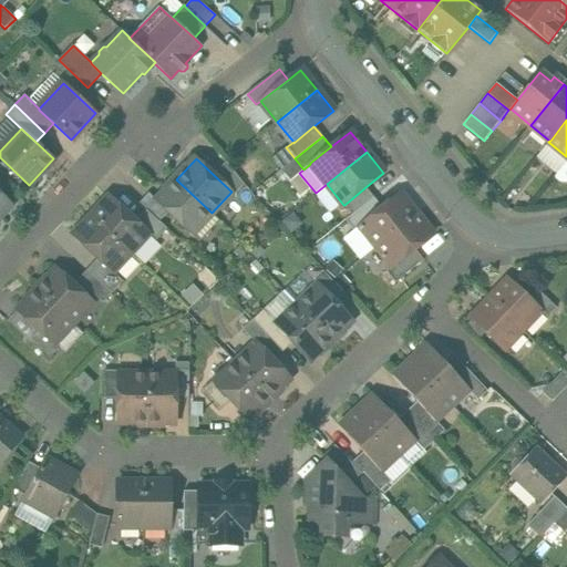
[(295,158),(281,169),(290,181),(297,174),(298,175),(299,173),(303,169),(295,158)]
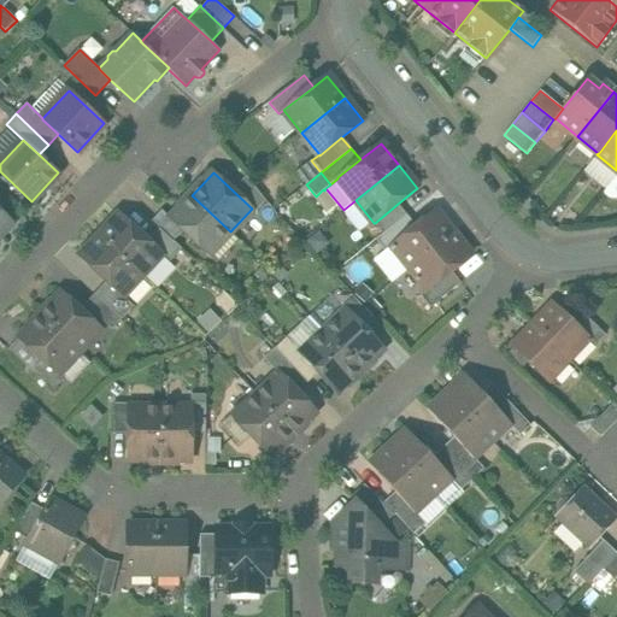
[(266,201),(246,176),(233,191),(252,209),(256,212),(266,201)]
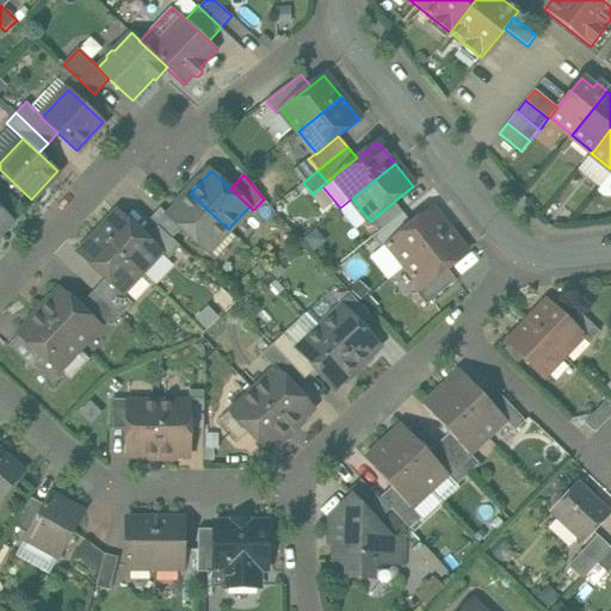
[(228,229),(190,193),(168,216),(181,228),(207,252),(228,229)]
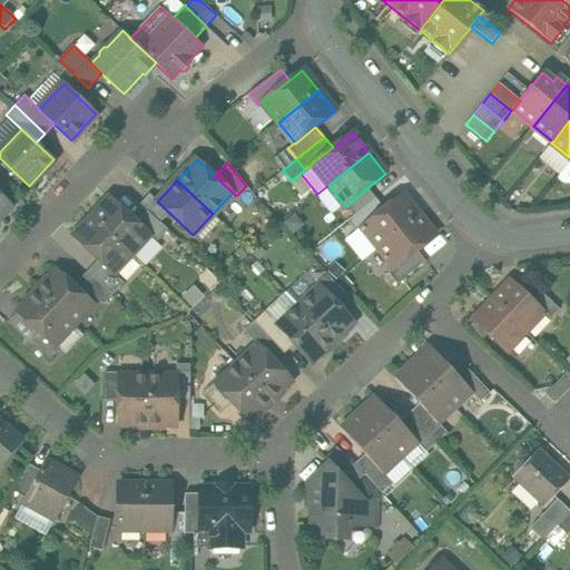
[(367,188),(346,206),(354,216),(376,198),(367,188)]
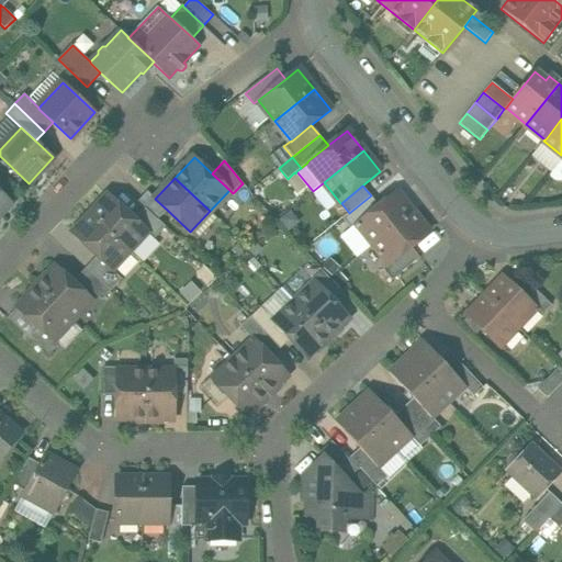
[(167,210),(155,199),(147,191),(138,201),(145,209),(158,220),(167,210)]
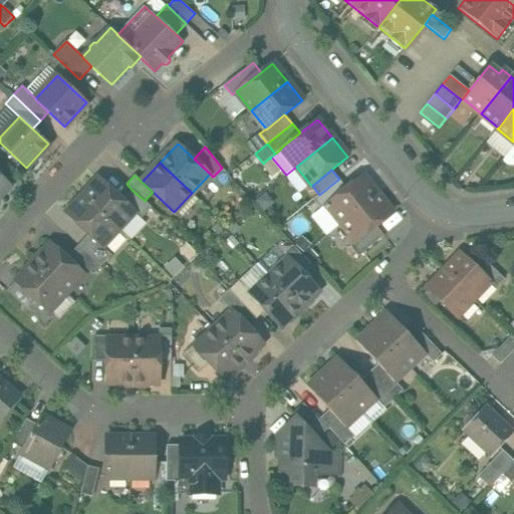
[(0,195),(10,185),(0,176),(0,195)]
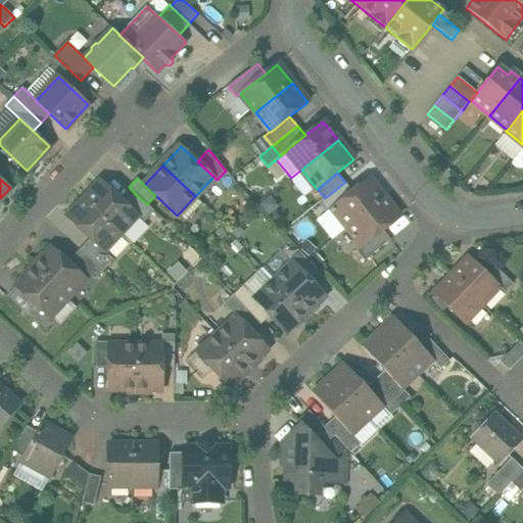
[(352,192),(332,208),(347,227),(384,198),(369,179),(352,192)]
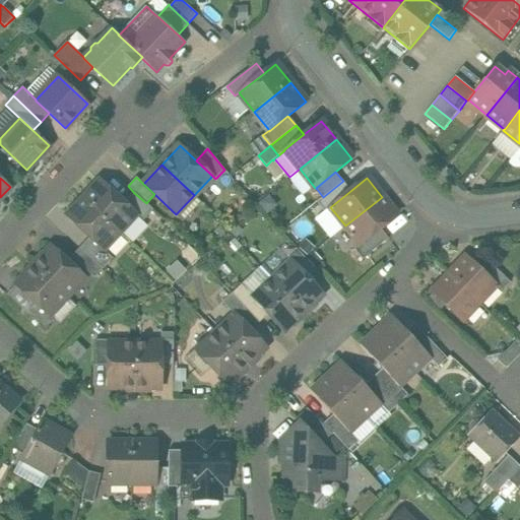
[(125,203),(102,181),(84,199),(119,231),(135,213),(125,203)]
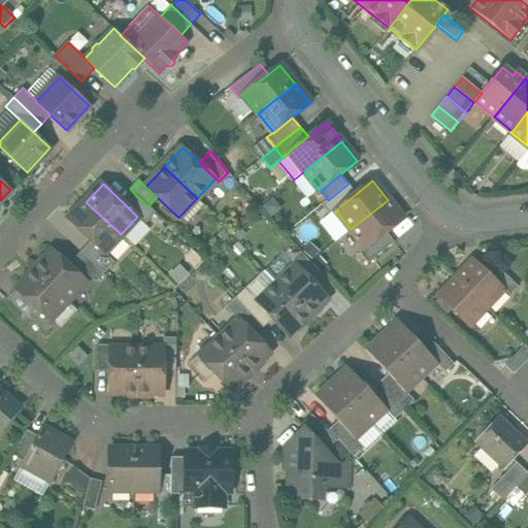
[(328,200),(322,204),(330,216),(335,210),(356,194),(349,184),(328,200)]
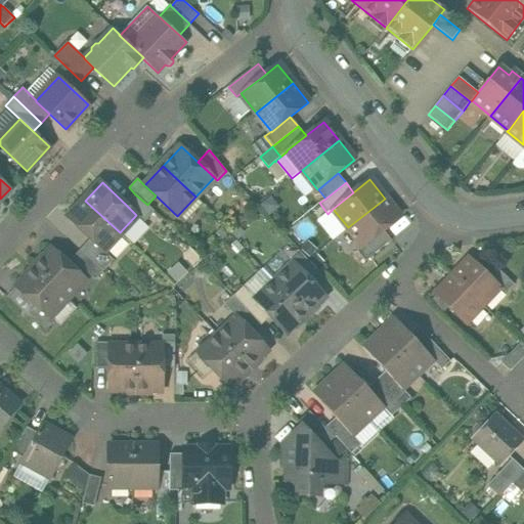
[(147,205),(135,194),(126,205),(136,215),(144,222),(155,211),(147,205)]
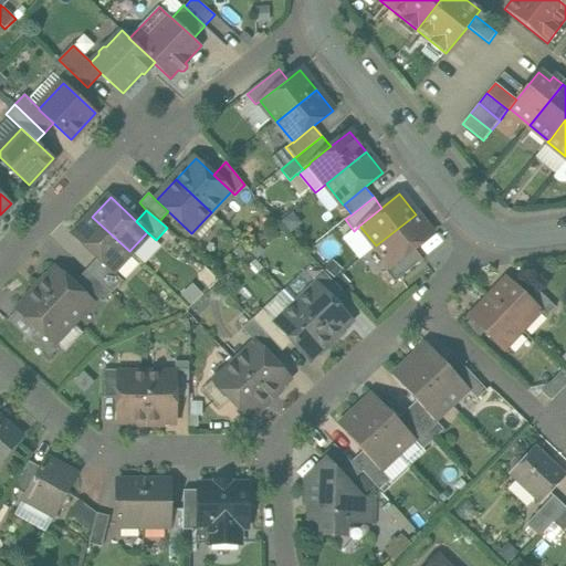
[(416,215),(376,245),(392,266),(415,249),(432,234),(416,215)]
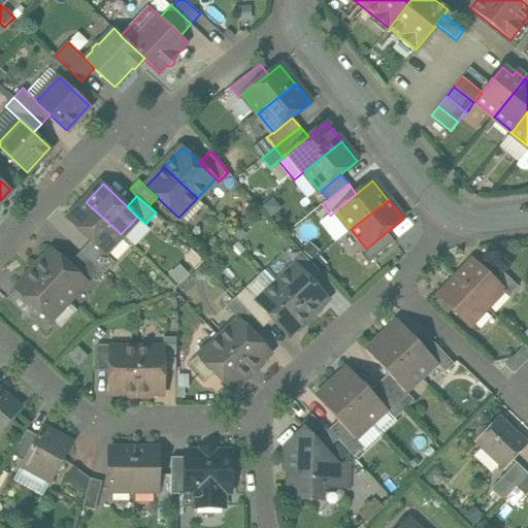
[(121,234),(86,202),(69,221),(91,240),(103,253),(104,253),(121,234)]
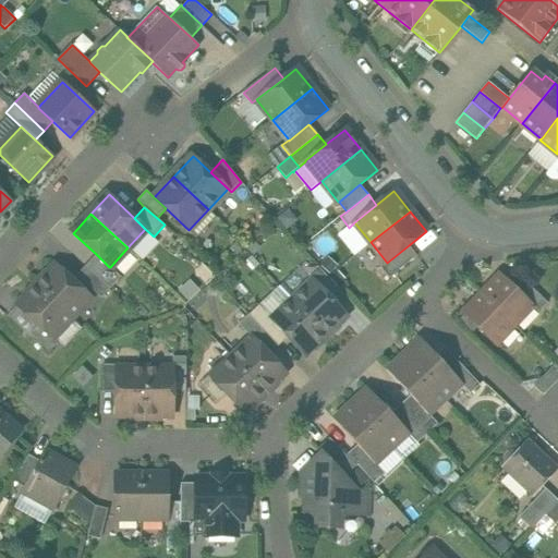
[(409,245),(387,263),(380,268),(389,278),(416,256),(409,245)]
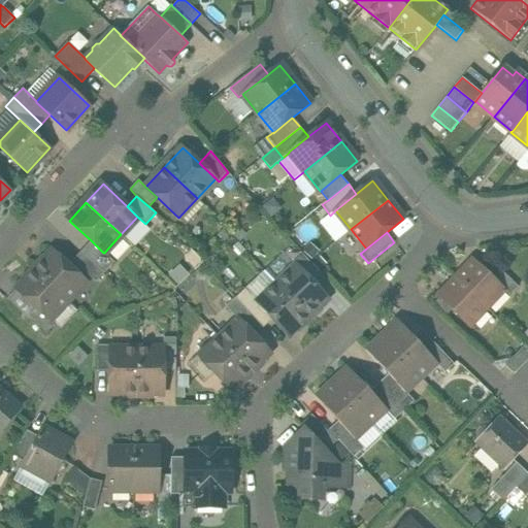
[(103,253),(91,240),(80,252),(104,273),(114,262),(104,253),(103,253)]
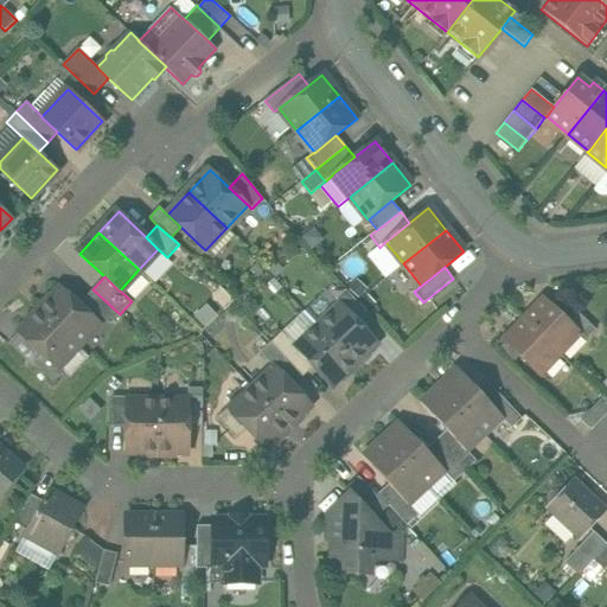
[(98,324),(61,288),(39,311),(77,346),(98,324)]
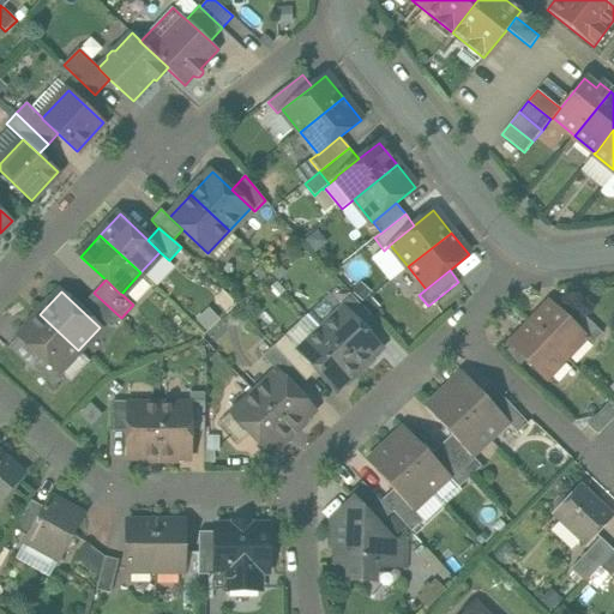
[(121,318),(94,293),(84,302),(112,329),(121,318)]
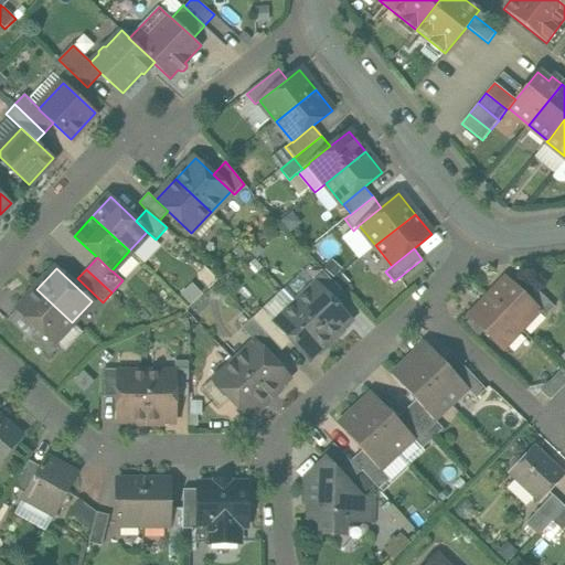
[(343,292),(321,269),(311,279),(317,285),(317,284),(333,301),(343,292)]
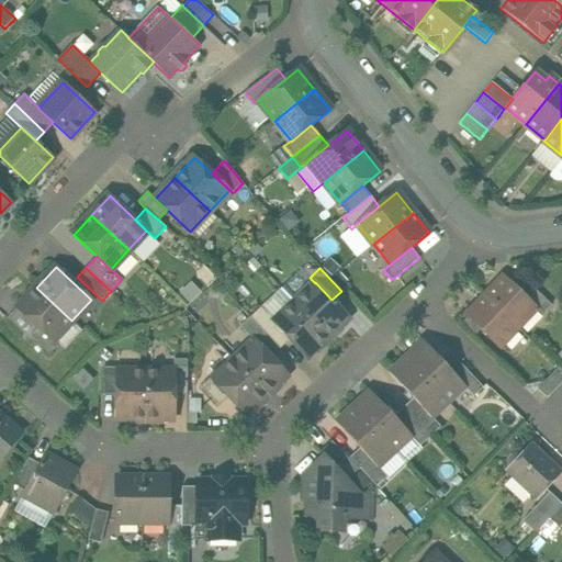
[(523,295),(504,278),(485,296),(517,327),(536,307),(523,295)]
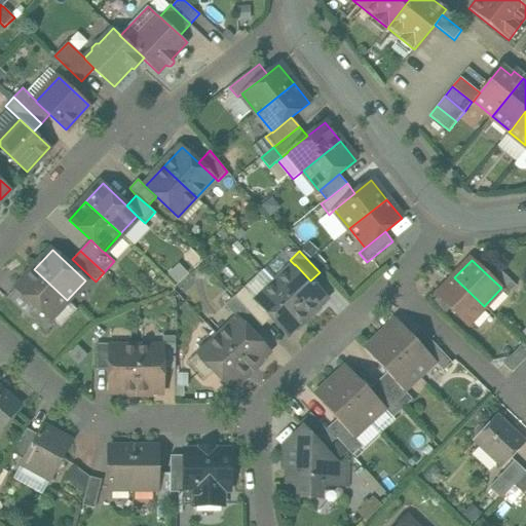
[(310,280),(295,264),(295,265),(275,283),(306,315),(326,297),(310,280)]
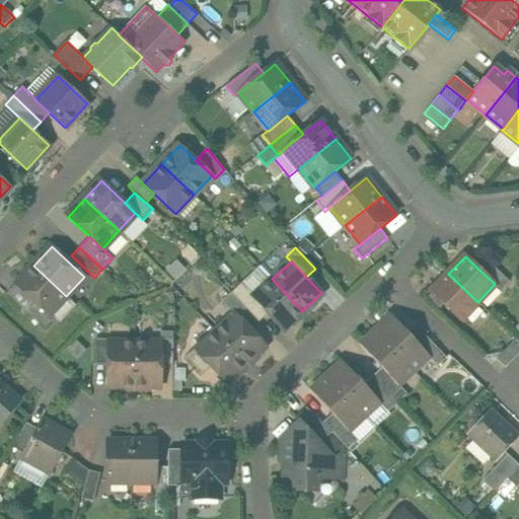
[(510,282),(492,264),(483,273),(495,284),(501,291),(510,282)]
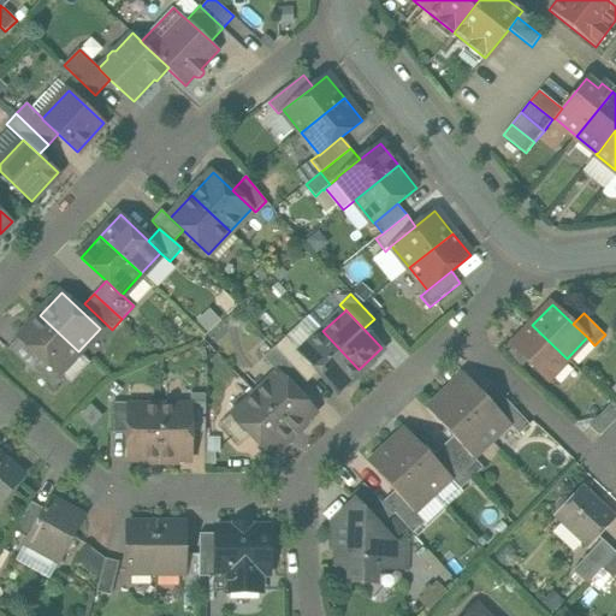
[(78,351),(40,315),(18,338),(42,360),(58,374),(78,351)]
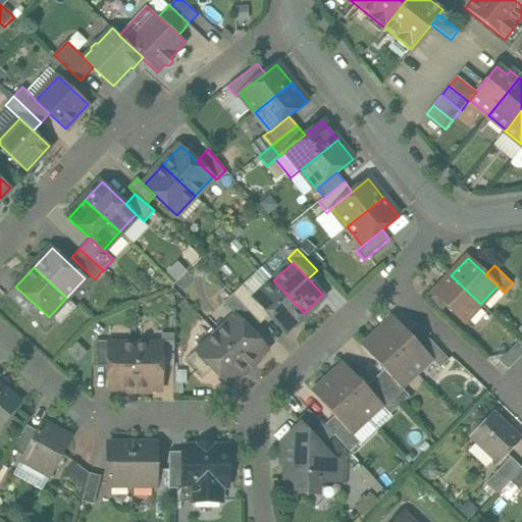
[(480,304),(451,275),(434,294),(463,321),(480,304)]
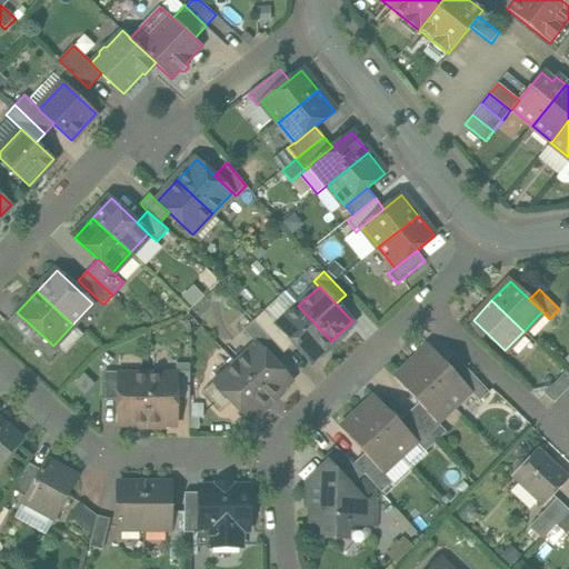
[(331,341),(298,306),(277,326),(293,343),(310,361),(331,341)]
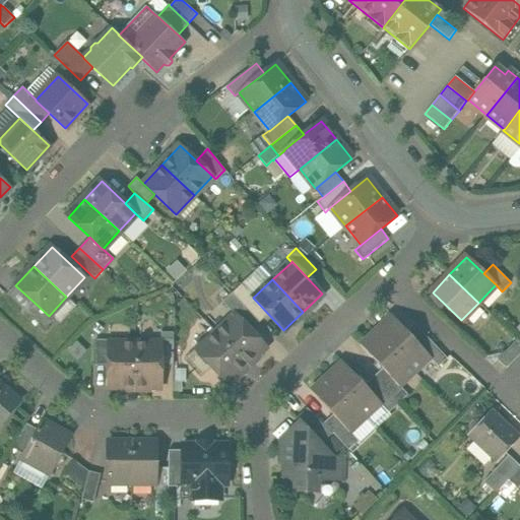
[(253,298),(241,284),(232,294),(243,305),(259,322),(268,314),(253,298)]
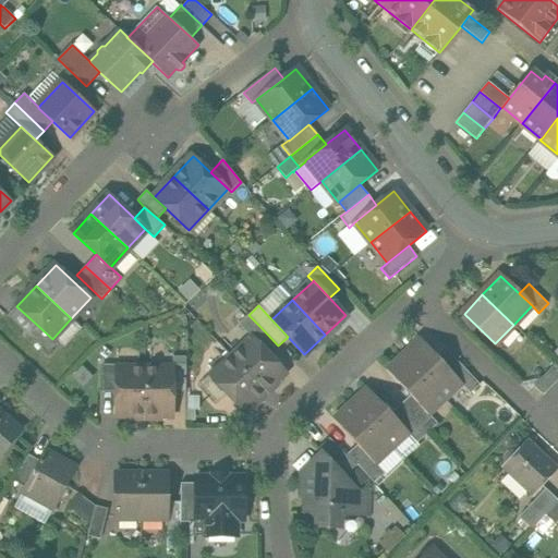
[(52,339),(38,326),(28,336),(48,354),(58,343),(52,339)]
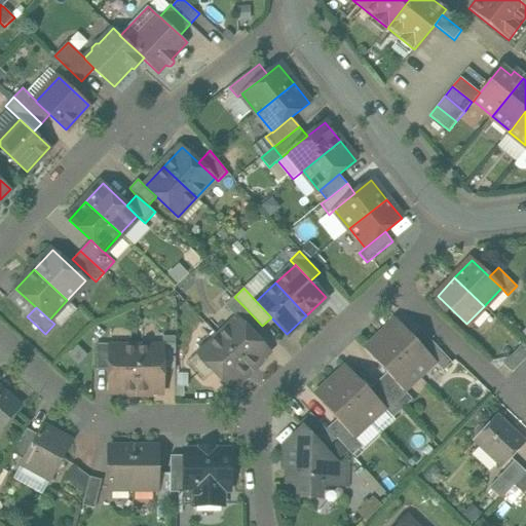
[(262,326),(246,308),(236,316),(237,318),(254,335),(262,327),(262,326)]
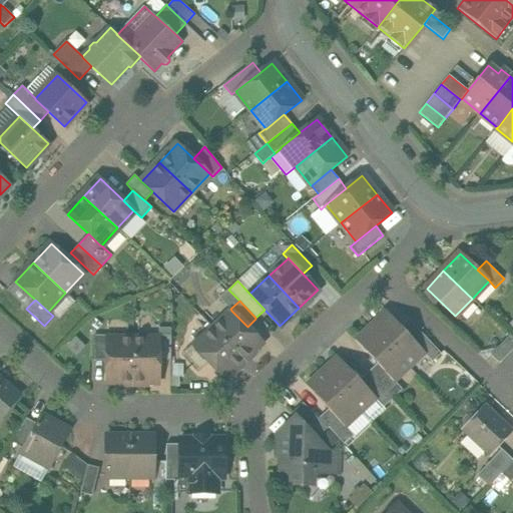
[(247,327),(231,311),(213,329),(243,361),(262,343),(247,327)]
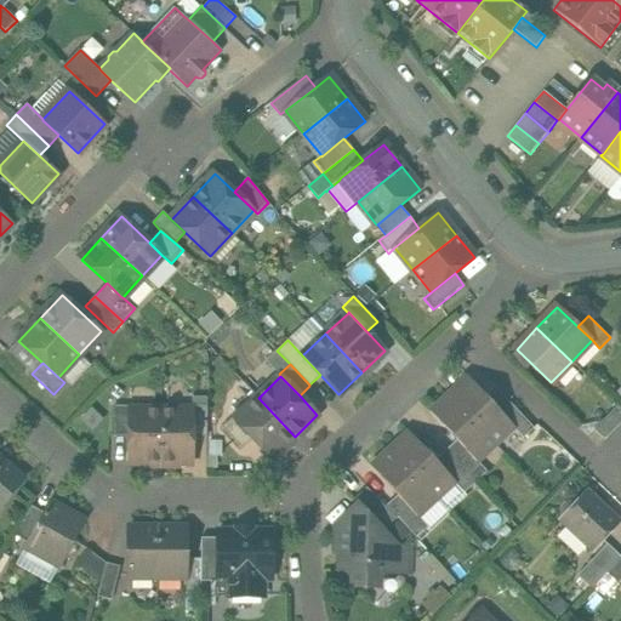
[(495,405),(468,377),(449,394),(496,444),(513,427),(514,427),(495,405)]
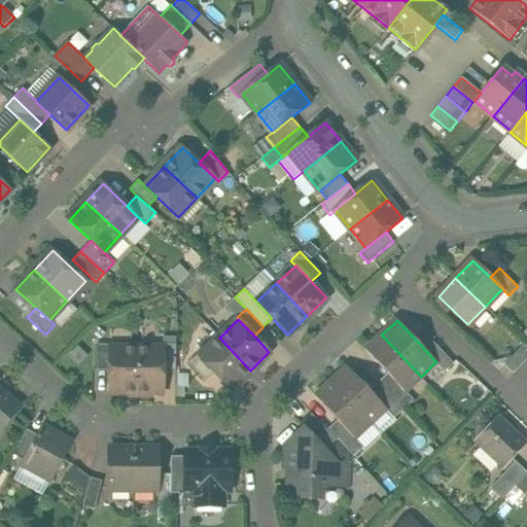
[(421,377),(381,335),(365,349),(388,374),(405,392),(406,391),(421,377)]
